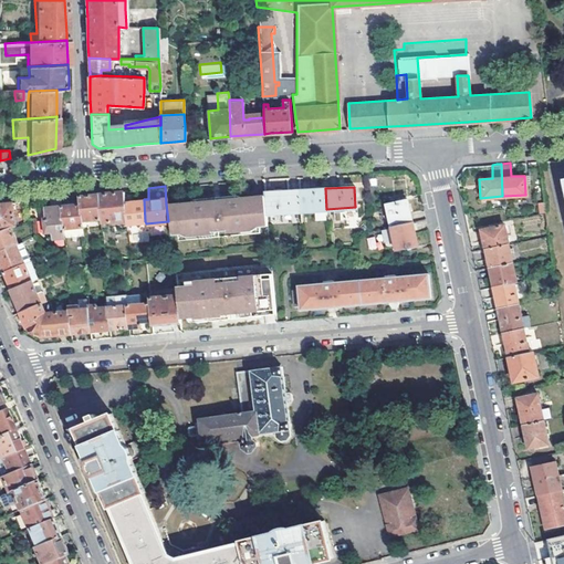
[(325,188),(296,190),(298,210),(326,209),(325,188)]
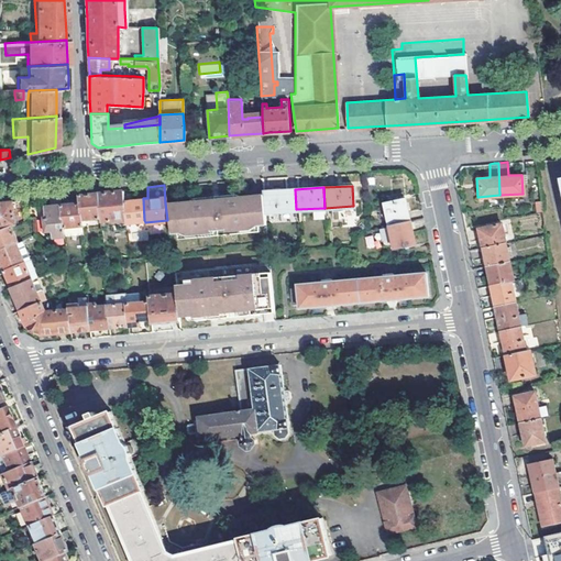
[(131,199),(130,188),(121,189),(123,217),(124,221),(144,220),(143,198),(131,199)]
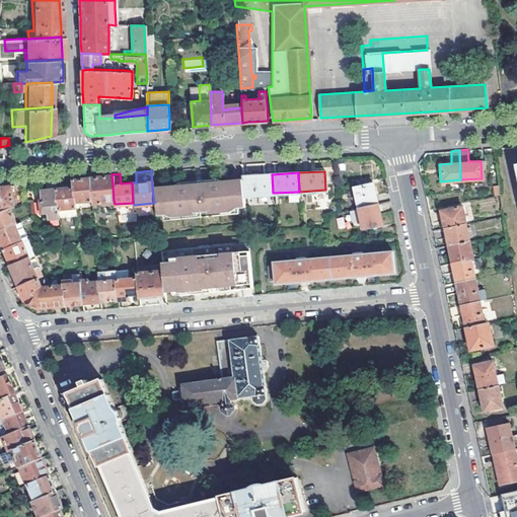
[(114,200),(112,174),(92,176),(89,177),(91,199),(91,208),(98,207),(97,201),(114,200)]
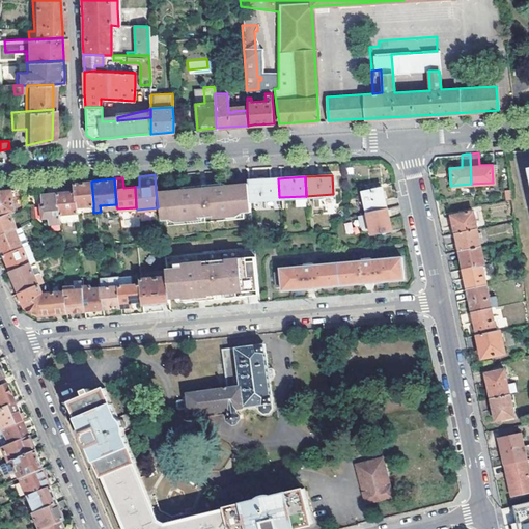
[(278,178),(246,181),(246,183),(248,199),(279,197),(278,178)]
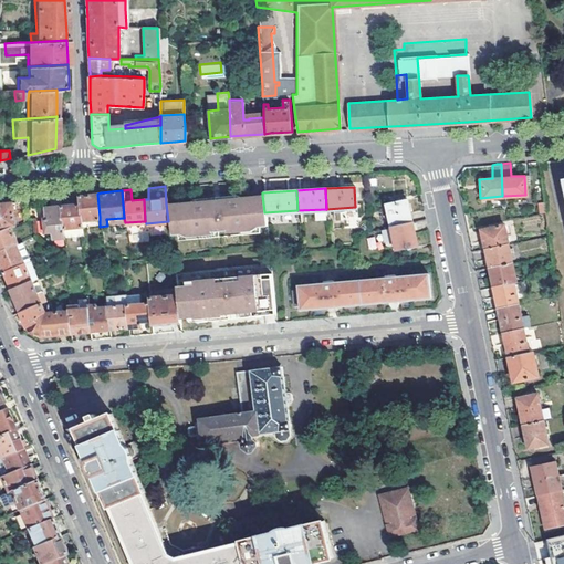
[(77,195),(79,204),(80,219),(100,217),(97,194),(81,195),(77,195)]
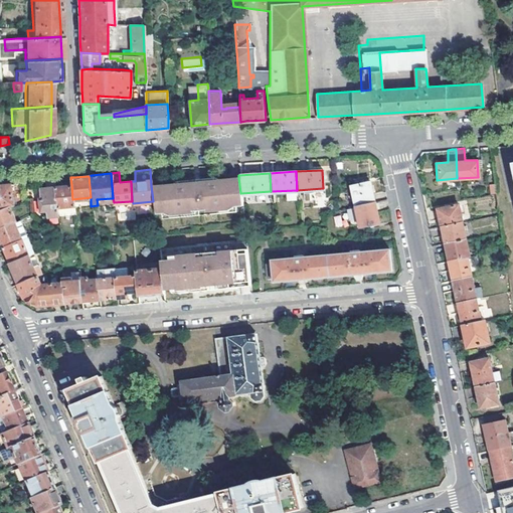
[(195,181),(188,182),(183,182),(181,180),(179,180),(177,183),(151,185),(153,201),(154,213),(160,212),(161,218),(242,211),(240,193),(238,177),(215,179),(213,177),(211,177),(209,180),(204,180),(195,181)]
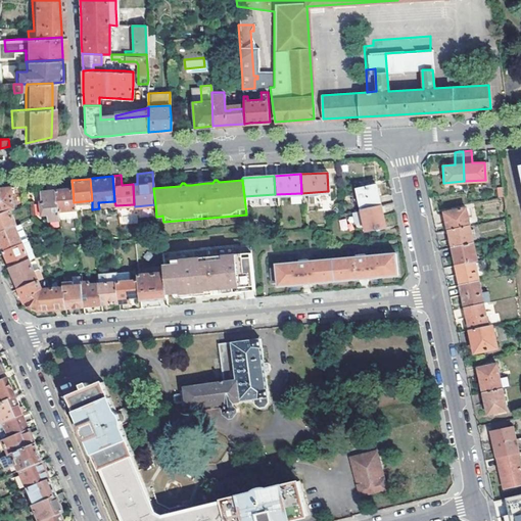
[(378,204),(374,182),(354,187),(359,208),(378,204)]
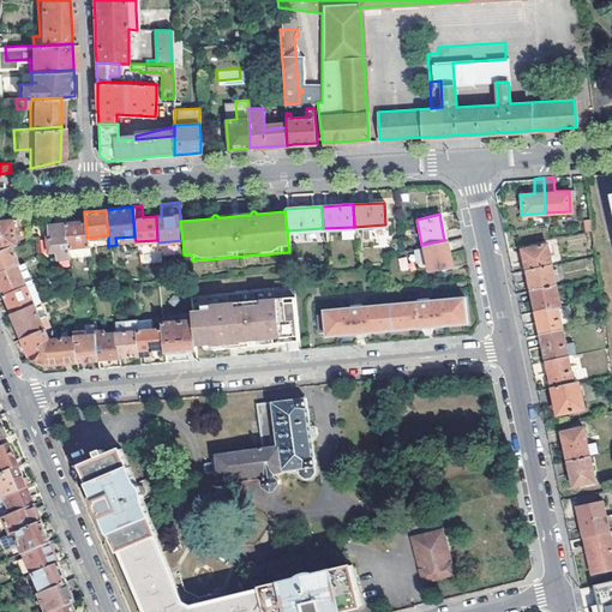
[(16,244),(12,220),(0,221),(0,250),(11,245),(16,244)]
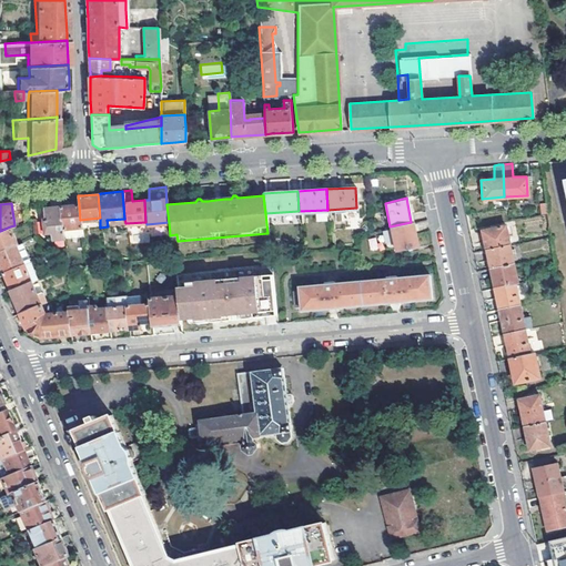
[(59,206),(62,228),(81,225),(80,220),(79,204),(59,206)]
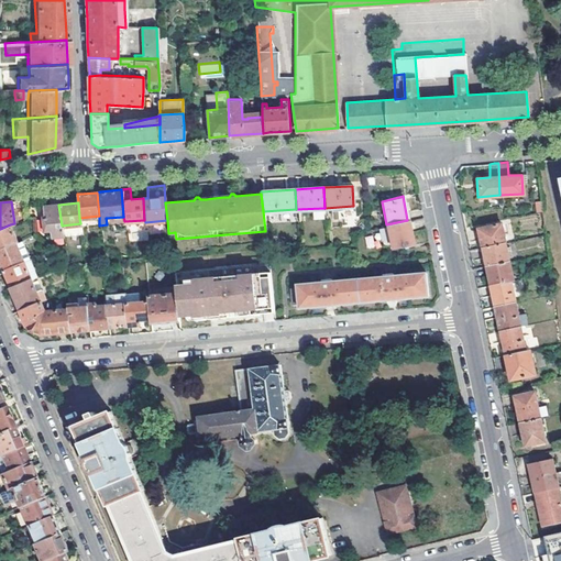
[(62,226),(58,205),(55,205),(43,206),(44,219),(42,219),(43,228),(52,228),(52,237),(63,235),(62,226)]
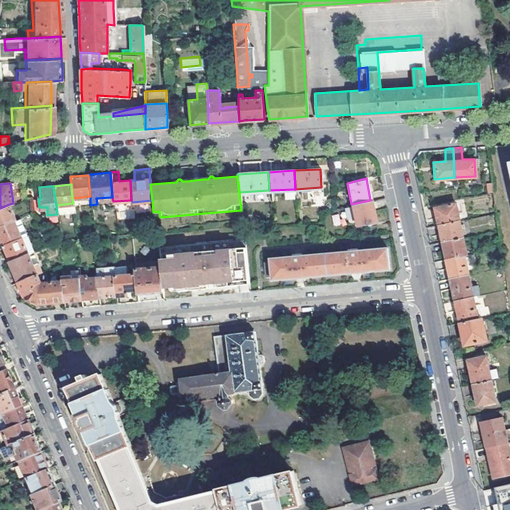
[(370,200),(351,204),(356,226),(375,221),(370,200)]
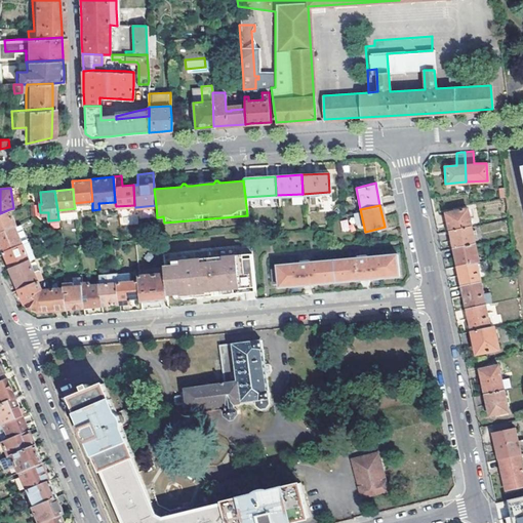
[(75,208),(57,210),(58,219),(76,217),(75,208)]
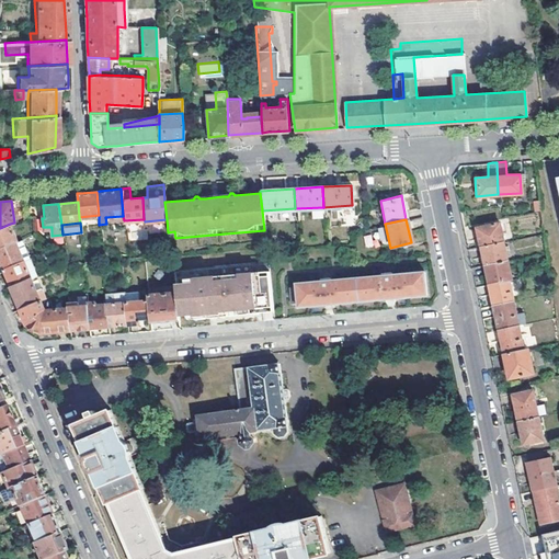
[(480,247),(502,242),(498,223),(476,227),(480,247)]
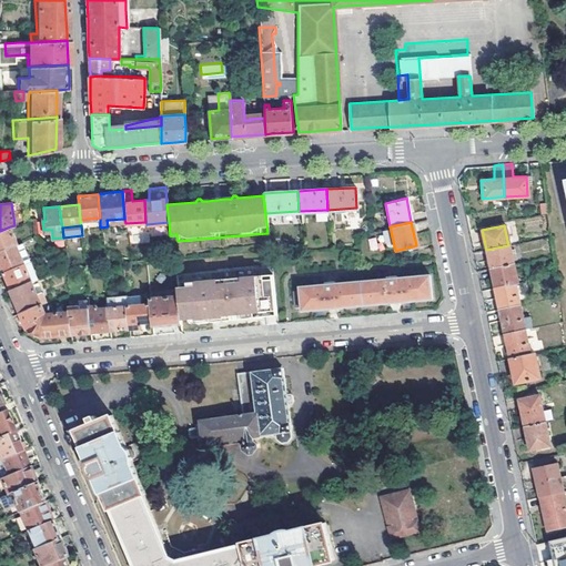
[(17,243),(10,226),(0,231),(0,250),(16,243),(17,243)]
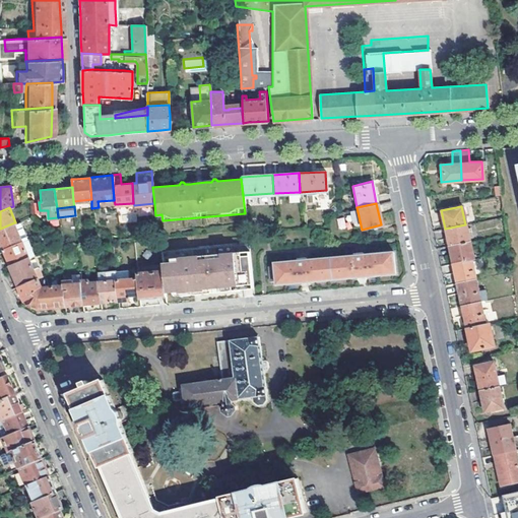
[(337,227),(344,225),(341,215),(335,217),(337,227)]
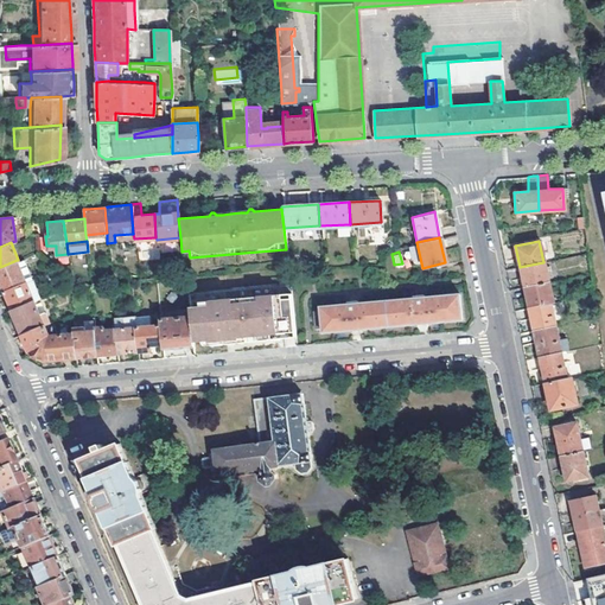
[(17,260),(25,281),(32,279),(24,258),(18,260),(17,260)]
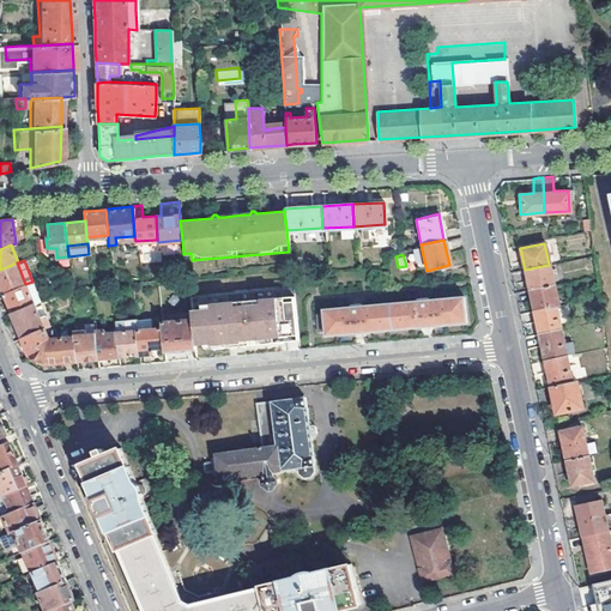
[(25,284),(17,262),(0,270),(0,285),(4,294),(25,284)]
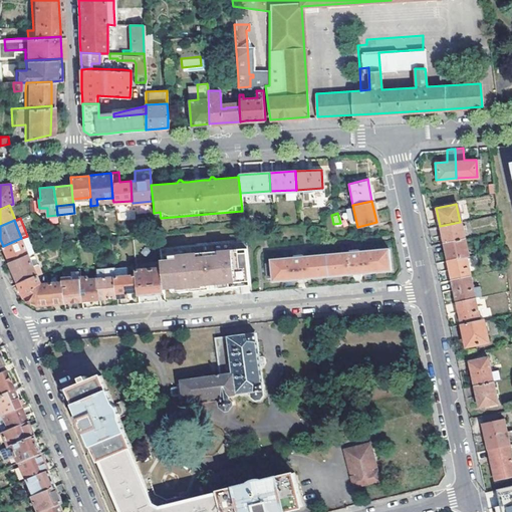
[(460,222),(440,226),(443,243),(464,238),(460,222)]
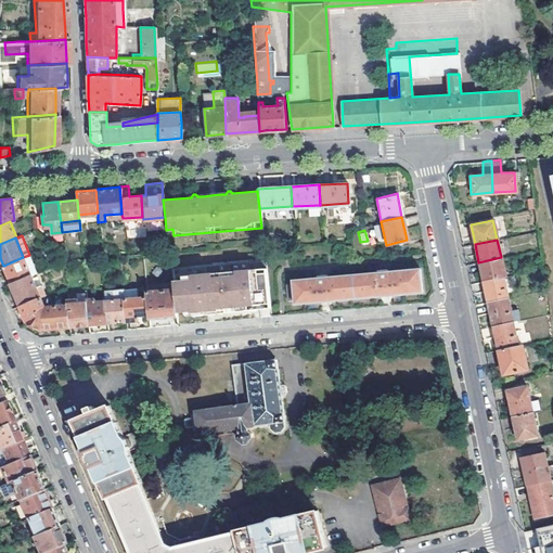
[(23,257),(29,273),(36,271),(29,255),(23,257)]
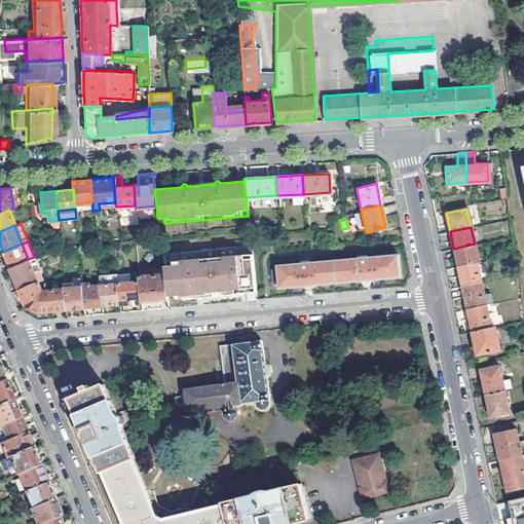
[(28,259),(22,244),(3,252),(9,267),(28,259)]
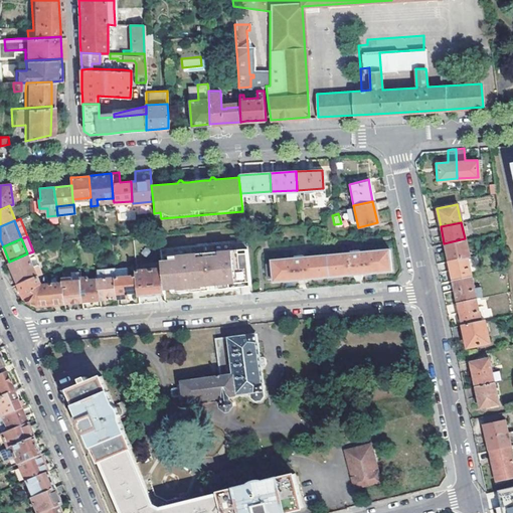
[(444,243),(448,261),(466,257),(469,257),(465,238),(444,243)]
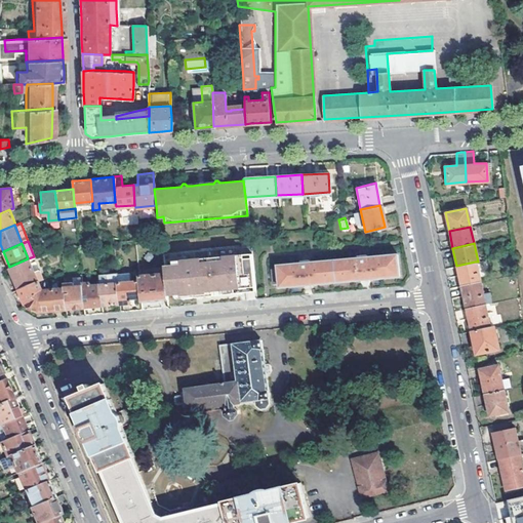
[(249,244),(161,253),(163,273),(165,294),(177,292),(177,297),(194,296),(195,293),(197,293),(200,293),(200,295),(235,291),(238,289),(241,289),(243,289),(242,286),(253,285),(249,244)]
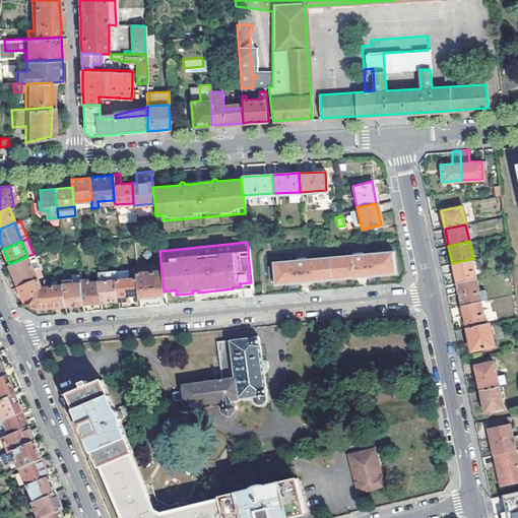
[(272,266),(266,266),(267,280),(273,279),(274,283),(299,281),(299,282),(303,282),(307,281),(307,280),(354,275),(354,277),(359,277),(364,276),(363,274),(394,272),(392,251),(362,254),(362,251),(352,252),(353,254),(305,259),(305,256),(297,257),(297,259),(272,262),(272,266)]
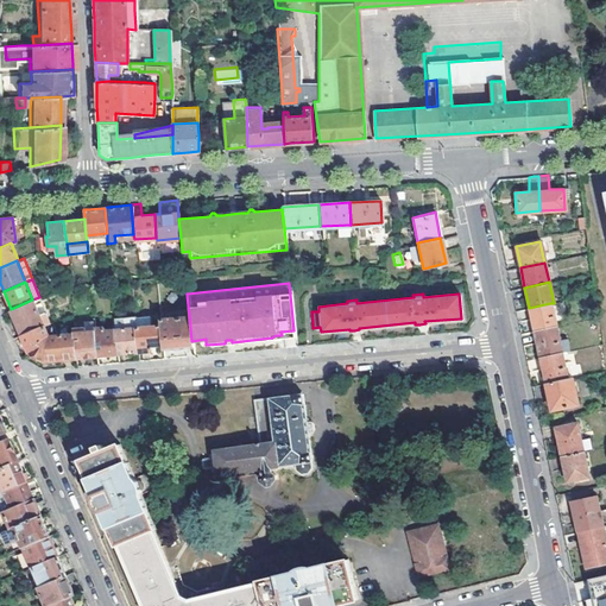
[(21,334),(43,326),(49,322),(45,311),(38,314),(32,300),(11,309),(21,334)]
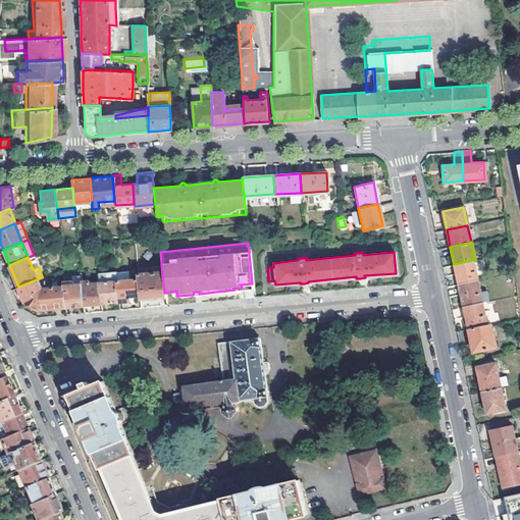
[(472,260),(454,264),(458,284),(476,280),(472,260)]
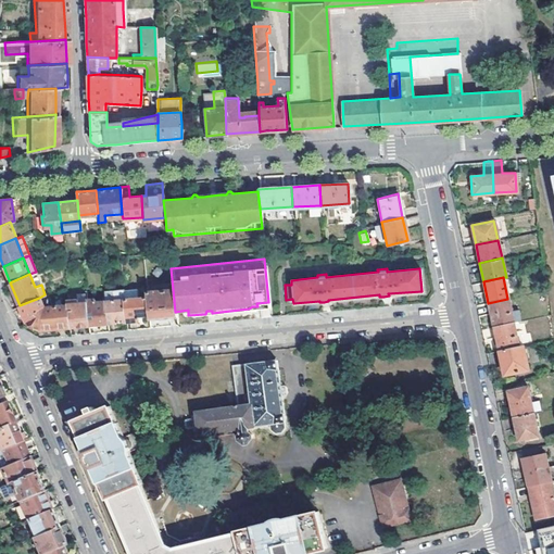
[(145,286),(146,297),(148,314),(148,318),(175,316),(175,312),(173,289),(152,290),(151,285),(145,286)]
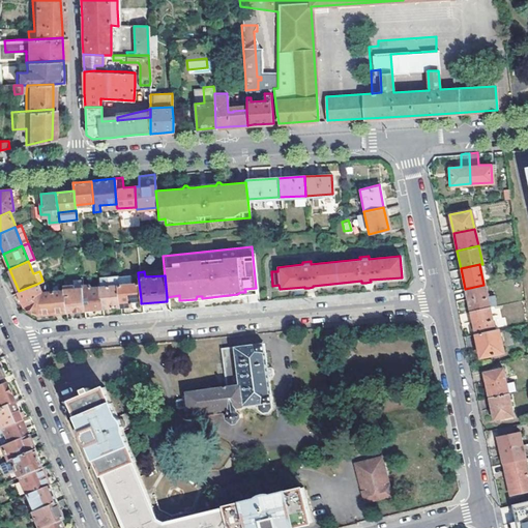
[(118,305),(116,285),(115,275),(106,276),(106,283),(104,283),(104,286),(98,286),(100,308),(118,305)]
